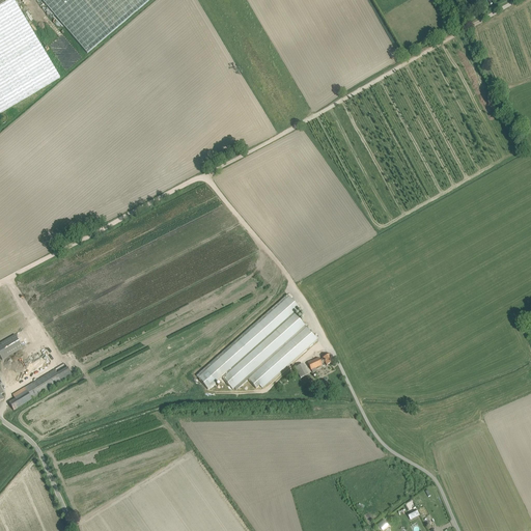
[(8,0),(0,5),(0,113),(60,78),(14,0),(8,0)]
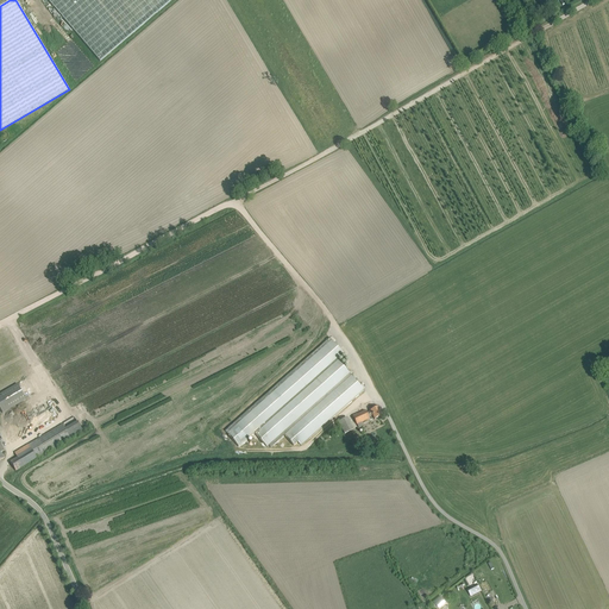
[(46,0),(100,62),(171,0),(46,0)]
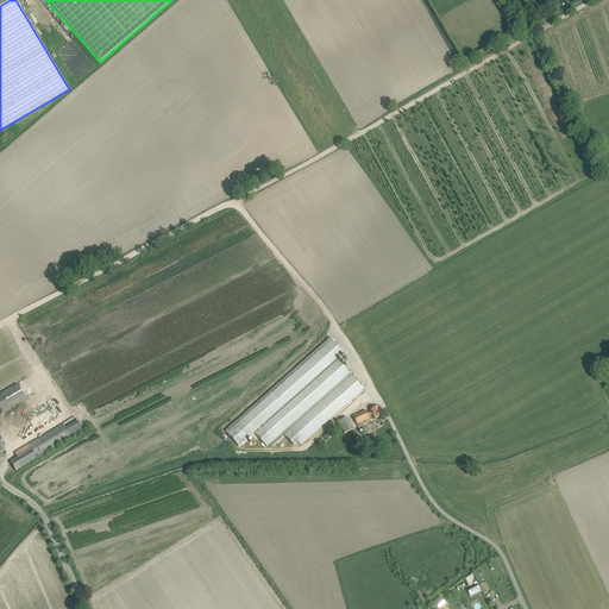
[(344,355),(330,339),(225,431),(239,447),(255,434),(267,447),(268,446),(270,449),(284,435),(293,446),(297,443),(300,446),(364,389),(338,360),(344,355)]
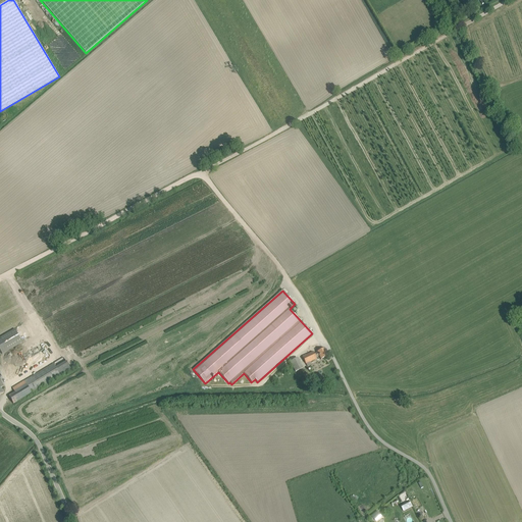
[(0,352),(1,352),(2,354),(22,343),(14,329),(0,337),(0,352)]
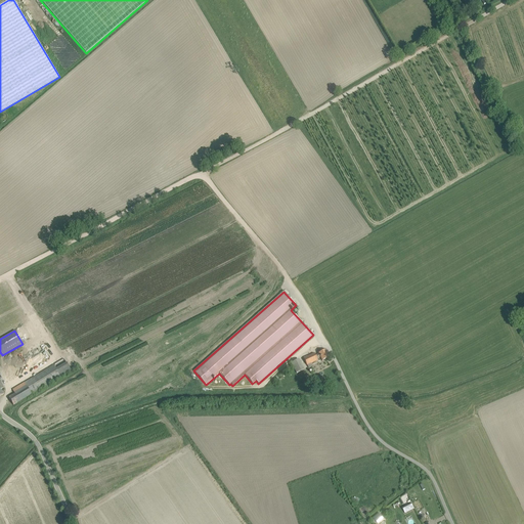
[(314,353),(304,358),(307,365),(308,368),(312,366),(310,363),(317,360),(317,359),(320,357),(322,361),(329,357),(325,350),(318,353),(319,354),(315,356),(314,353)]
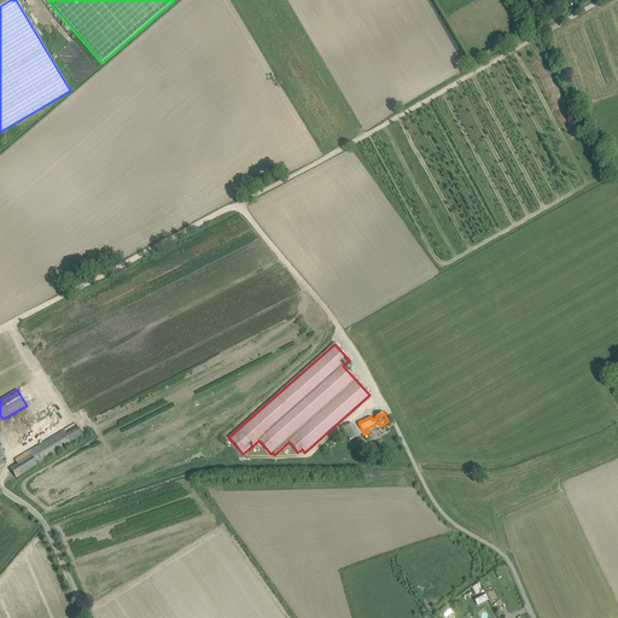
[(6,441),(11,450),(54,426),(48,417),(6,441)]
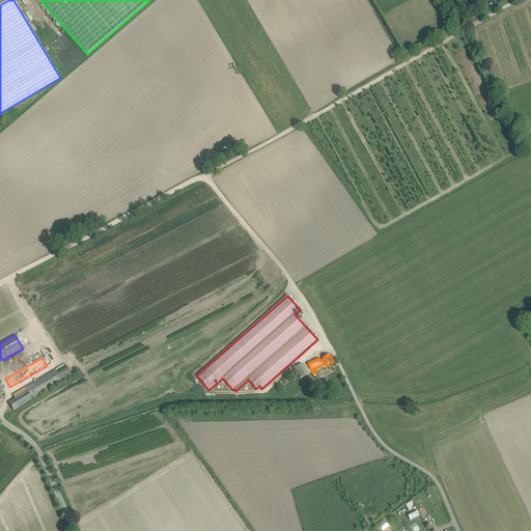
[(295,368),(300,379),(308,374),(303,364),(295,368)]
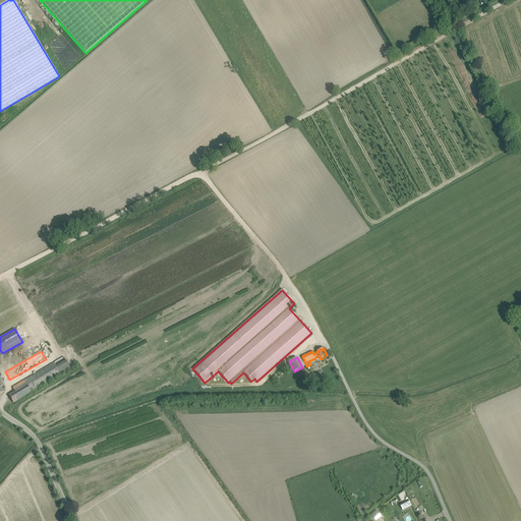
[(55,367),(53,363),(12,388),(14,392),(8,395),(13,403),(31,392),(34,391),(71,369),(66,360),(55,367)]
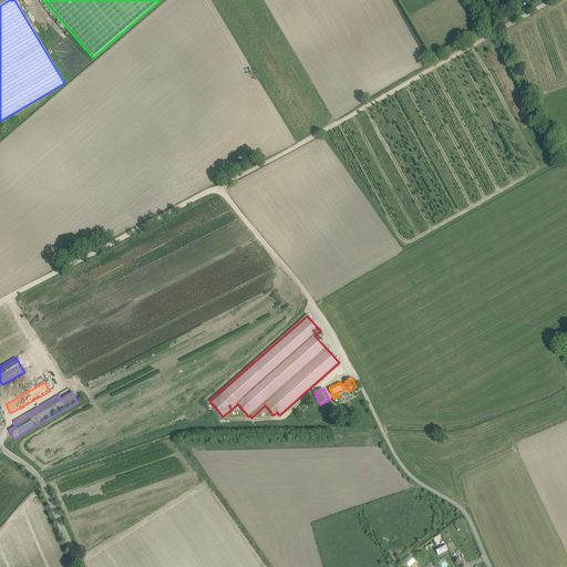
[(435,550),(439,556),(449,550),(445,545),(435,550)]
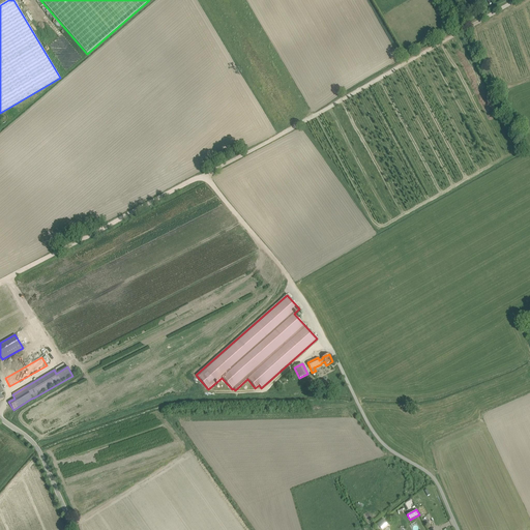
[(379,526),(382,529),(388,525),(385,521),(379,526)]
